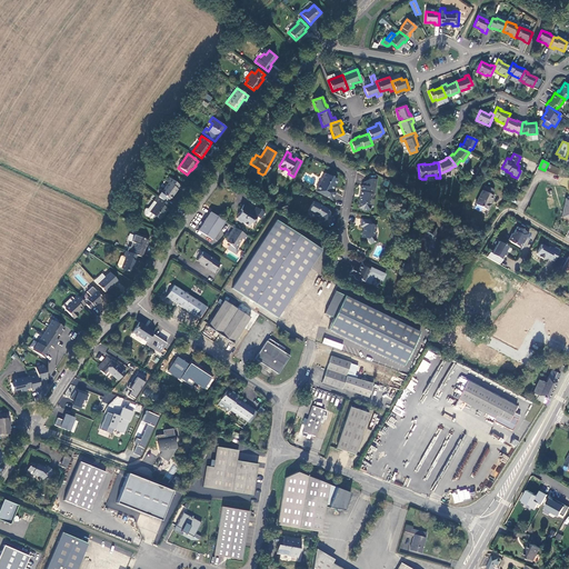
[(556,176),(558,169),(548,165),(545,170),(556,176)]
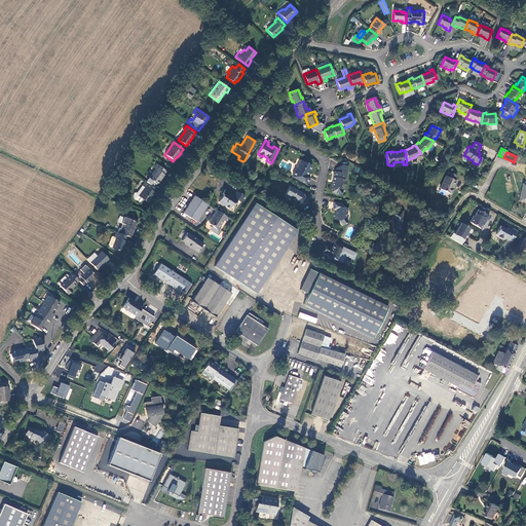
[(301,159),(292,177),(305,184),(309,177),(306,176),(311,165),(301,159)]
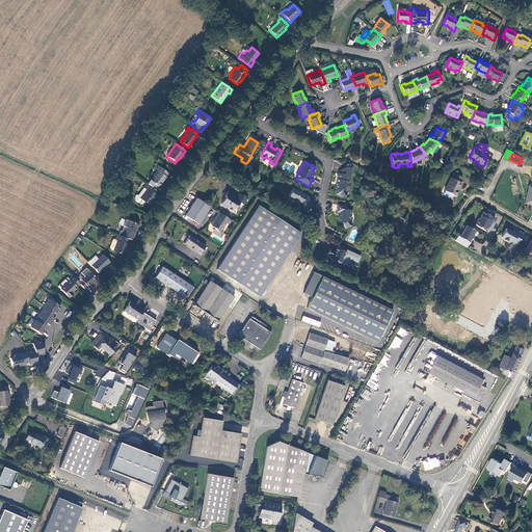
[(148,184),(154,188),(156,185),(158,186),(163,180),(165,177),(168,174),(158,165),(156,168),(157,170),(154,175),(148,184)]
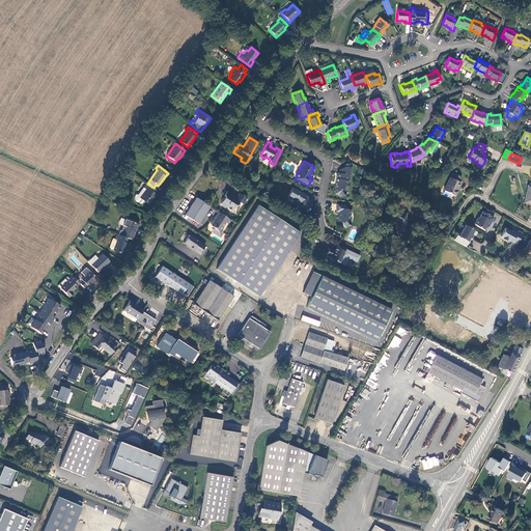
[(338,173),(335,190),(336,190),(335,194),(339,195),(341,197),(346,193),(345,192),(346,186),(347,185),(347,184),(348,180),(346,180),(347,176),(351,177),(352,168),(345,167),(340,170),(339,174),(338,173)]
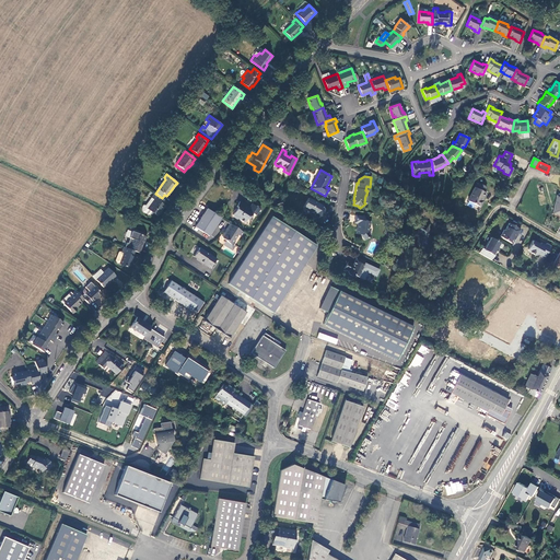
[(486,186),(478,183),(476,187),(474,187),(467,200),(479,207),(482,200),(481,199),(485,193),(482,191),(486,186)]
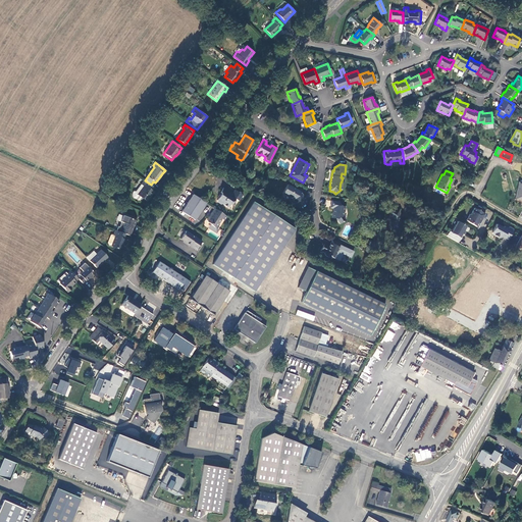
[(205,194),(215,179),(207,173),(197,188),(205,194)]
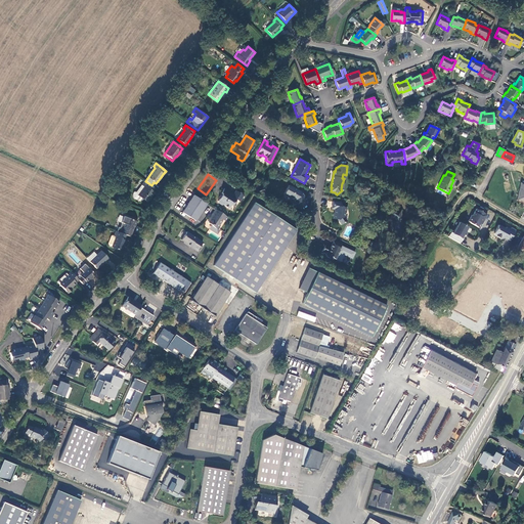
[(153,190),(155,187),(151,185),(145,181),(145,180),(142,184),(144,186),(138,195),(143,199),(147,202),(155,192),(153,190)]
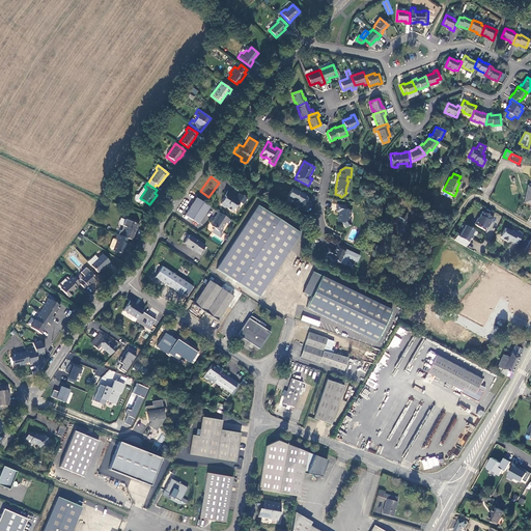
[(143,203),(145,201),(140,198),(146,189),(144,187),(139,193),(136,193),(135,195),(134,196),(134,197),(134,199),(135,200),(136,201),(139,203),(141,203),(142,202),(143,203)]
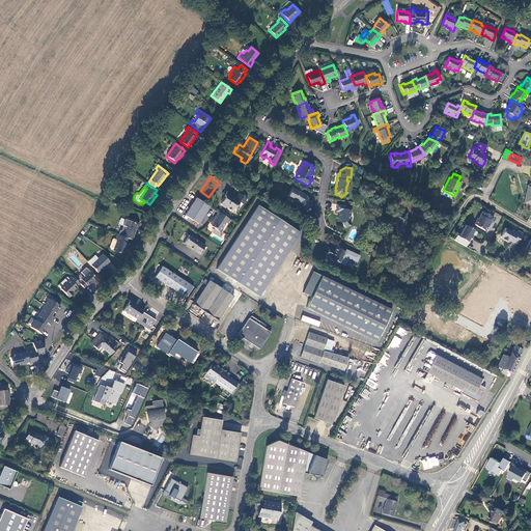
[(292,187),(287,196),(299,202),(299,210),(308,207),(306,196),(305,194),(292,187)]
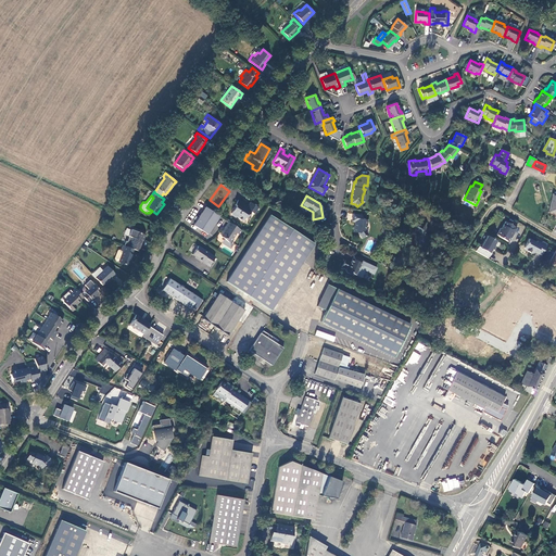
[(258,207),(251,203),(249,206),(238,200),(235,205),(236,206),(231,214),(232,216),(236,218),(238,217),(243,220),(247,215),(249,216),(251,212),(254,214),(258,207)]
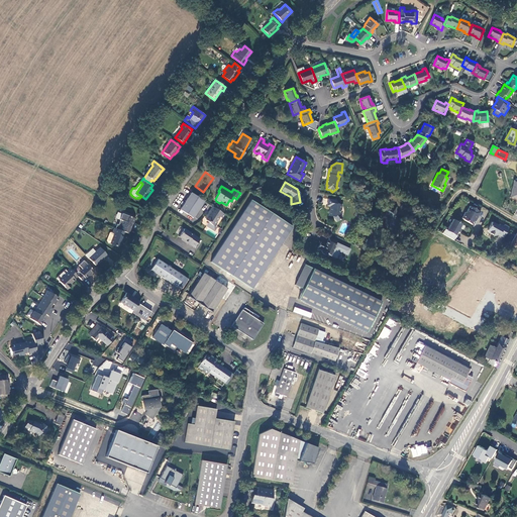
[(206,201),(193,193),(182,210),(195,218),(206,201)]
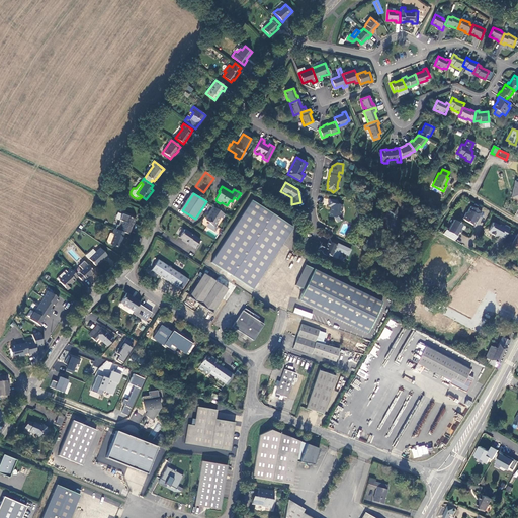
[(336,200),(328,199),(327,206),(331,206),(331,209),(330,210),(329,216),(333,217),(337,223),(343,219),(340,214),(341,209),(342,204),(336,204),(336,200)]
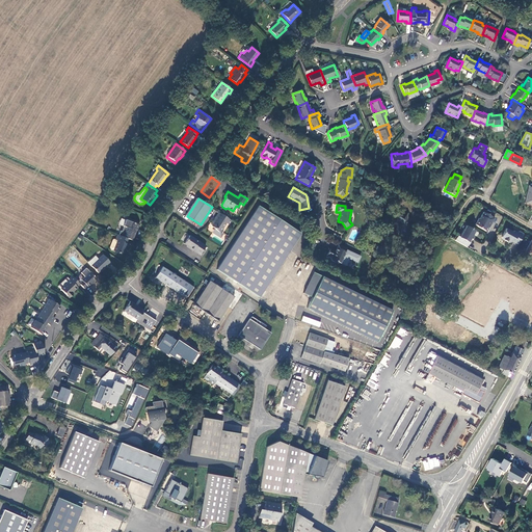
[(260,297),(300,235),(259,207),(218,269),(260,297)]
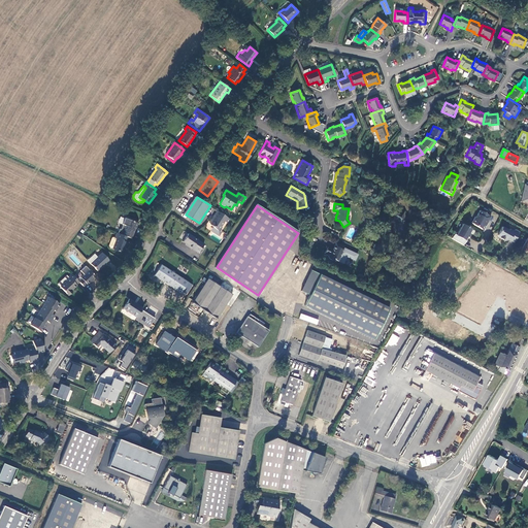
[(488,220),(490,216),(479,209),(475,217),(473,216),(470,222),(473,224),(472,224),(482,229),(484,225),(485,226),(486,223),(485,223),(487,219),(488,220)]
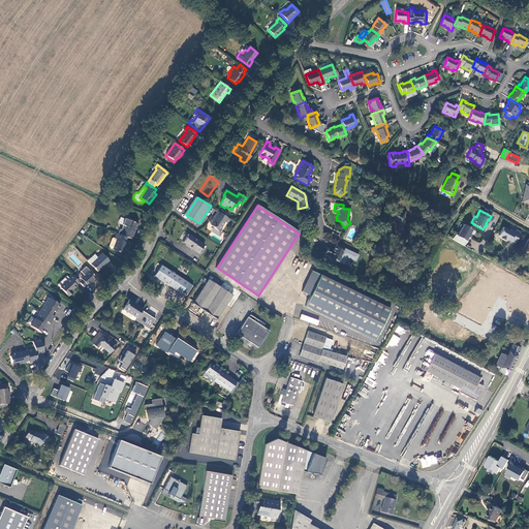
[(229,224),(231,219),(219,212),(216,217),(217,218),(215,220),(214,220),(212,223),(212,224),(215,226),(216,228),(220,231),(226,222),(229,224)]
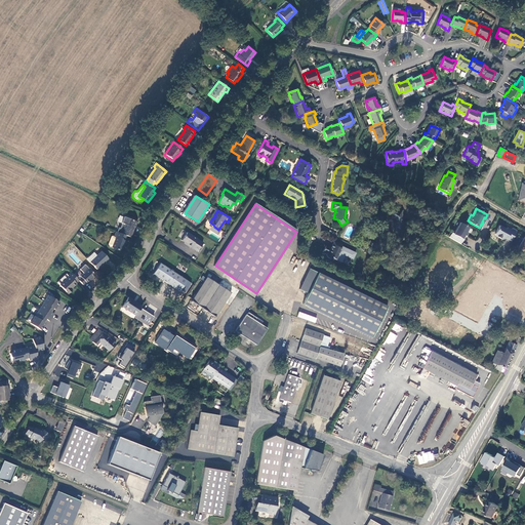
[(123,229),(122,233),(127,235),(130,237),(132,233),(135,227),(137,221),(127,217),(122,229),(123,229)]
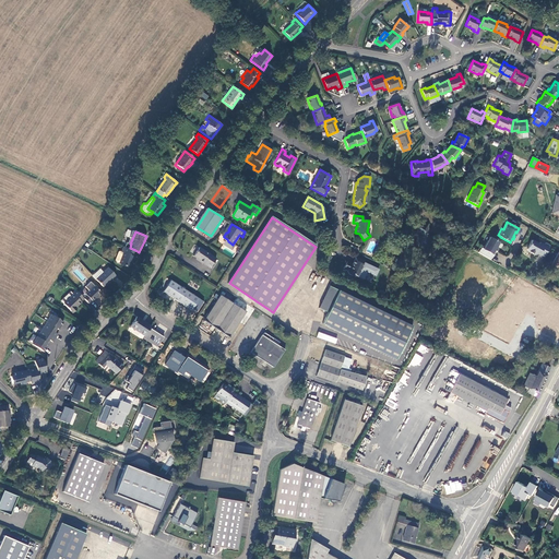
[(479,247),(477,252),(490,259),(494,253),(492,252),(494,251),(496,252),(497,250),(497,249),(497,247),(496,246),(498,241),(489,236),(483,249),(479,247)]
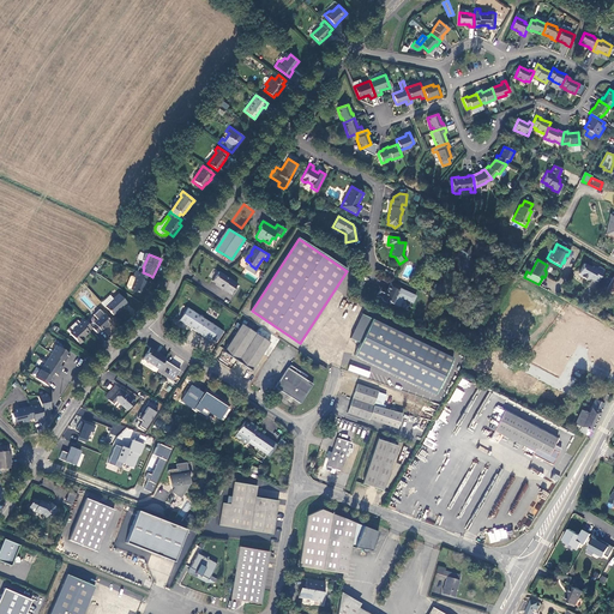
[(591,278),(597,282),(603,270),(597,266),(597,269),(593,266),(591,268),(583,264),(578,274),(578,276),(587,280),(589,280),(590,276),(593,277),(591,278)]
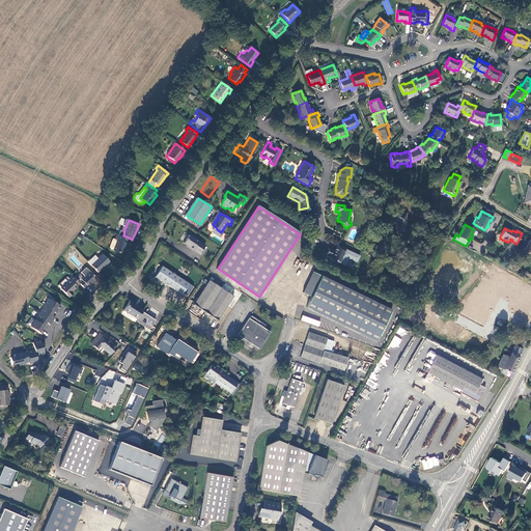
[(206,246),(191,234),(186,242),(191,246),(190,247),(195,250),(195,249),(201,253),(206,246)]
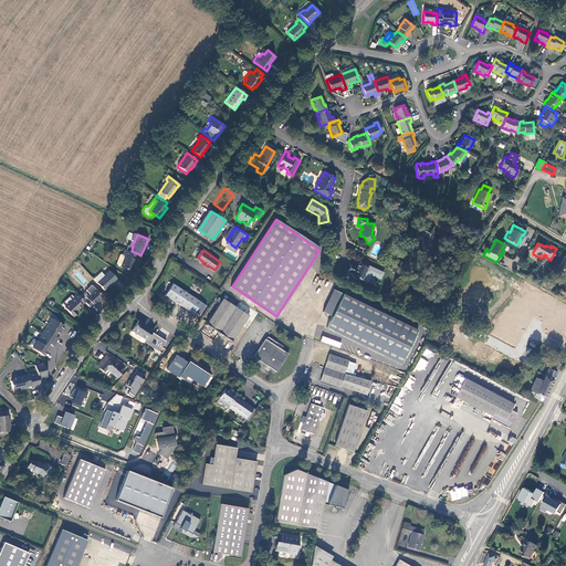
[(132,251),(129,251),(128,255),(128,257),(125,255),(122,266),(121,268),(130,271),(134,263),(136,264),(138,260),(135,259),(137,253),(132,251)]
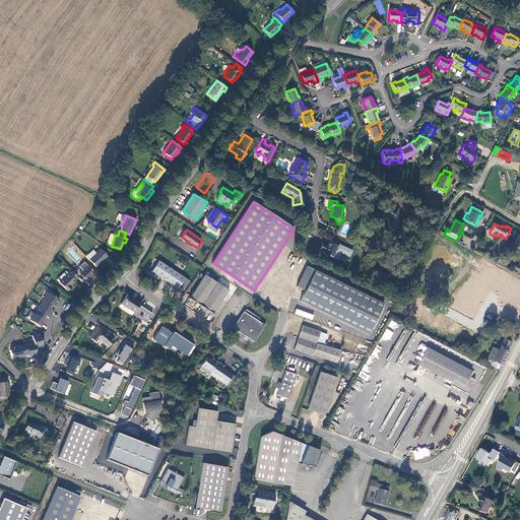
[(118,236),(118,235),(113,233),(111,233),(108,242),(108,244),(112,245),(115,235),(118,236)]
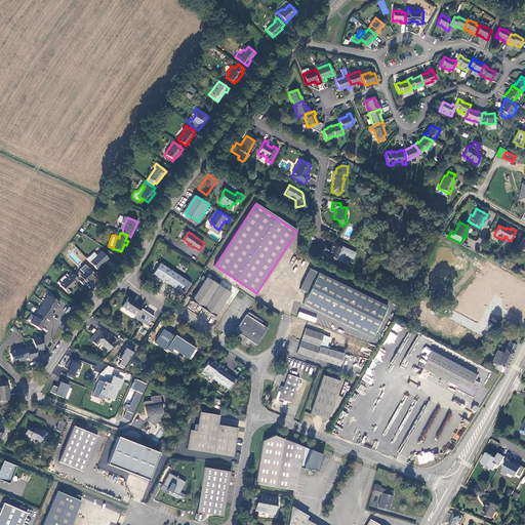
[(341,244),(333,240),(330,246),(328,247),(328,246),(326,245),(323,251),(326,253),(326,254),(327,256),(330,258),(333,257),(335,259),(338,254),(340,255),(345,247),(341,245),(341,244)]
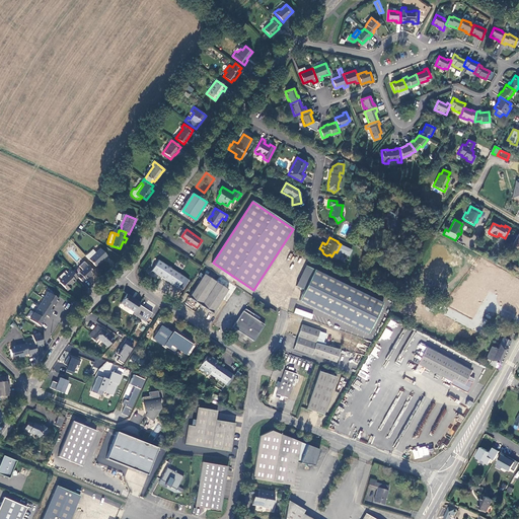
[(96,252),(89,258),(96,267),(104,258),(105,260),(108,256),(100,248),(96,252)]
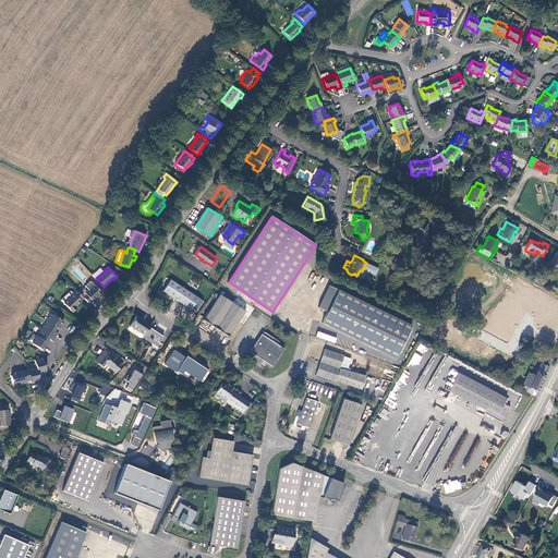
[(100,268),(93,275),(96,278),(104,271),(100,268)]
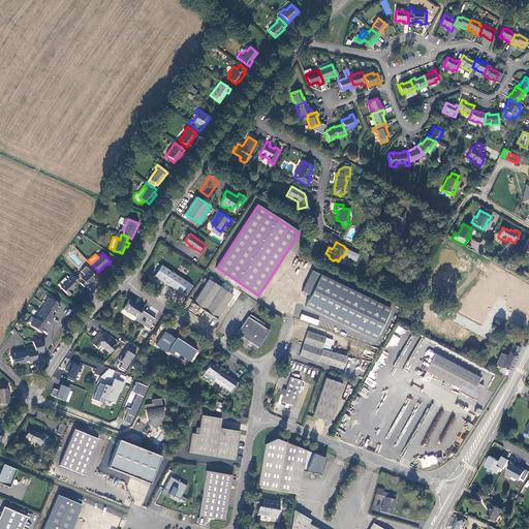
[(189,283),(162,265),(155,276),(182,293),(189,283)]
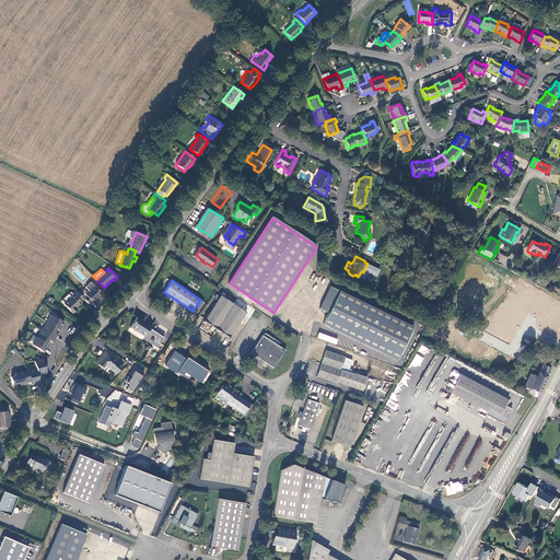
[(88,295),(84,299),(86,301),(90,304),(93,301),(94,303),(102,294),(95,287),(86,294),(88,295)]
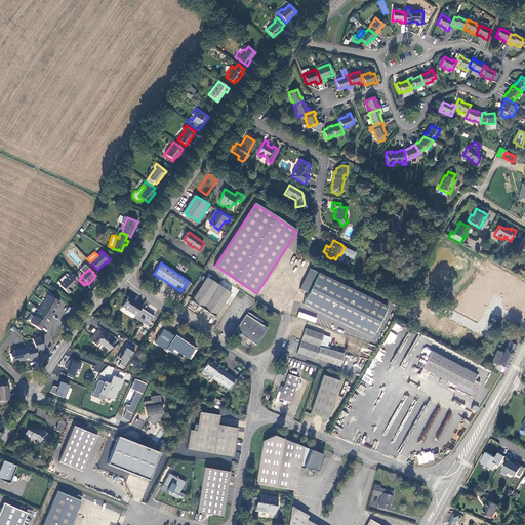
[(308,294),(318,273),(310,269),(299,290),(308,294)]
